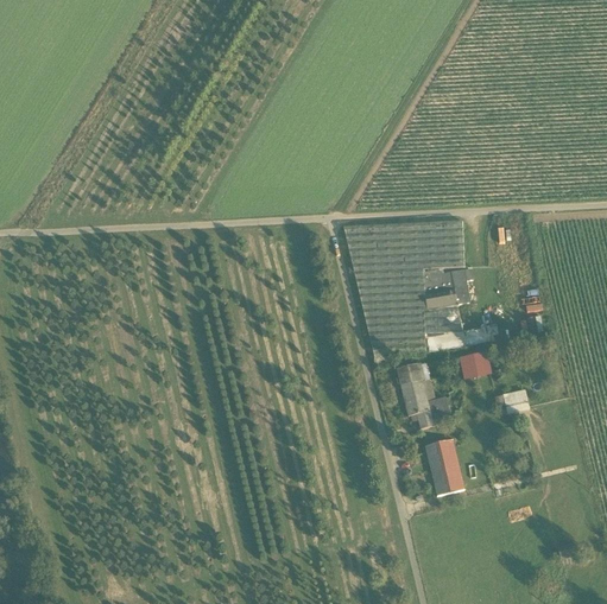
[(456,304),(427,310),(423,294),(424,294),(422,272),(422,268),(463,267),(461,221),(342,227),(373,355),(425,353),(424,337),(425,337),(456,332),(461,331),(460,324),(456,305),(456,304)]
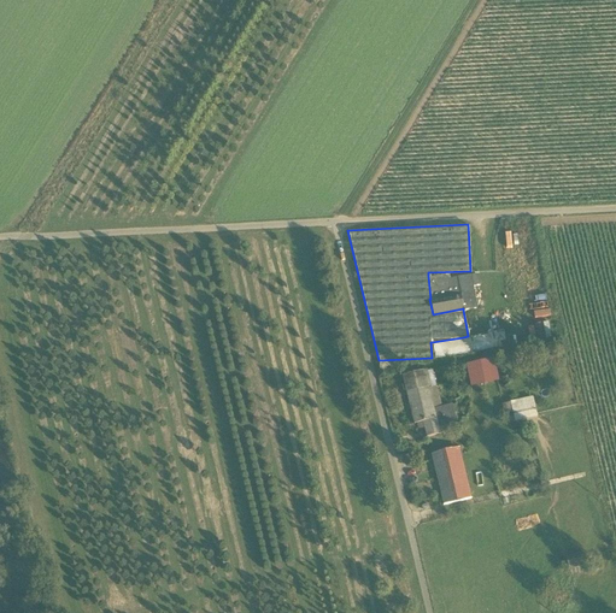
[(429,299),(433,314),(463,308),(463,310),(464,310),(464,308),(475,307),(471,284),(479,283),(476,272),(444,278),(443,273),(428,276),(430,299),(429,299)]
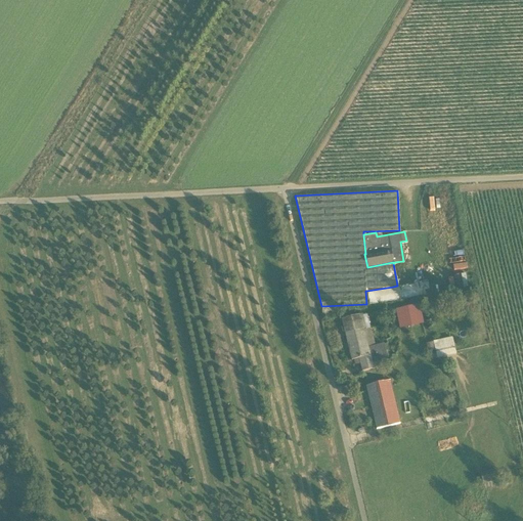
[(397,286),(393,287),(366,291),(368,300),(395,295),(429,288),(427,278),(426,278),(397,286)]
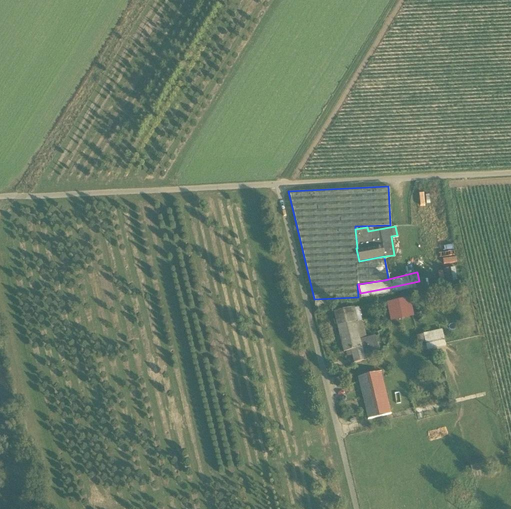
[(391,319),(413,314),(409,297),(388,302),(391,319)]
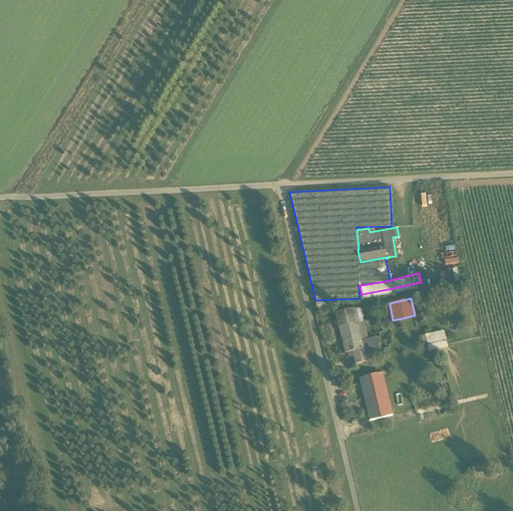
[(351,350),(354,363),(366,360),(365,354),(380,350),(376,336),(360,340),(356,324),(358,323),(354,308),(335,313),(341,338),(342,338),(344,344),(342,344),(344,352),(351,350)]
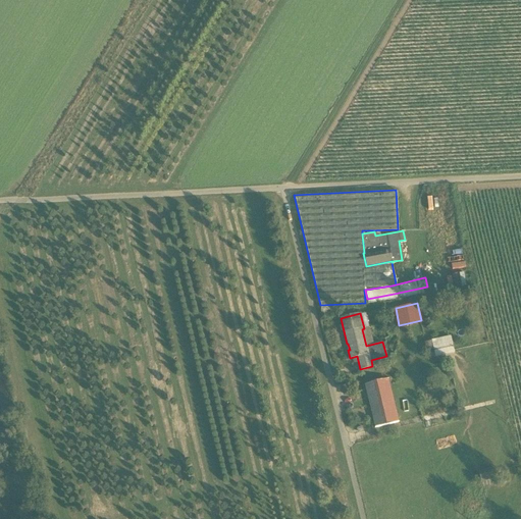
[(453,351),(450,334),(432,339),(435,354),(453,351)]
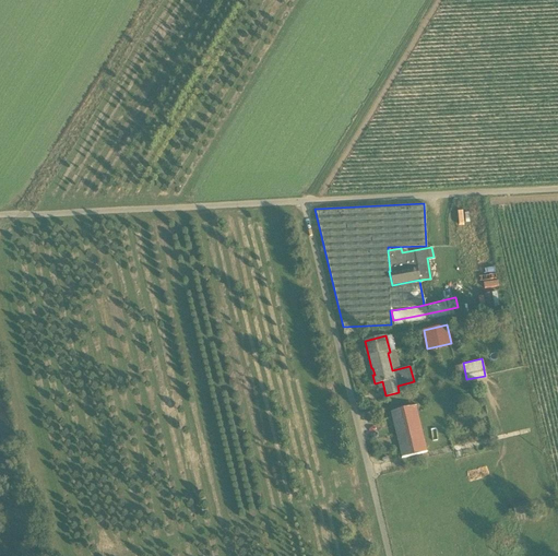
[(391,410),(402,454),(427,449),(416,404),(391,410)]
